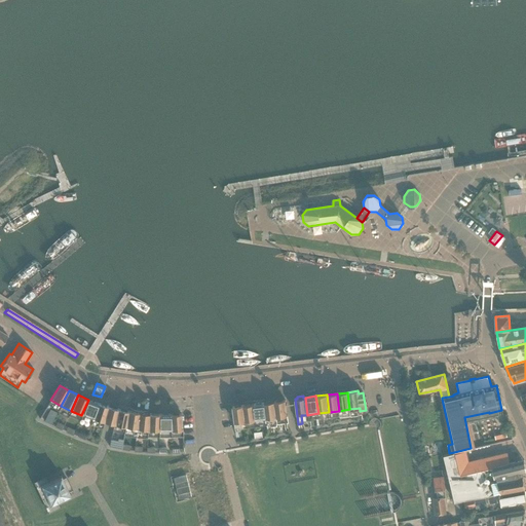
[(81,415),(92,419),(99,403),(88,400),(81,415)]
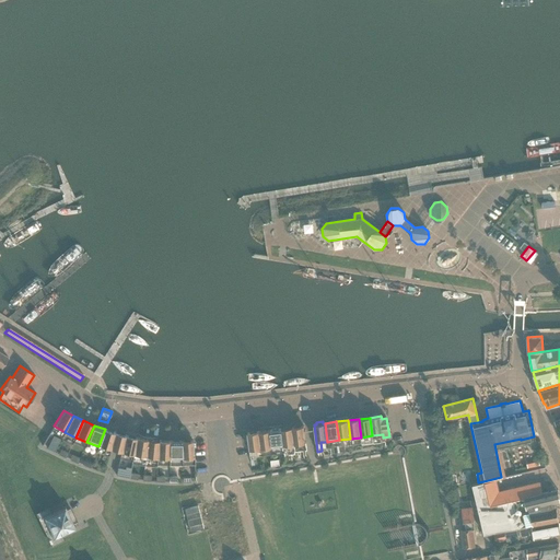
[(292,428),(294,445),(301,445),(302,454),(307,453),(304,426),(292,428)]
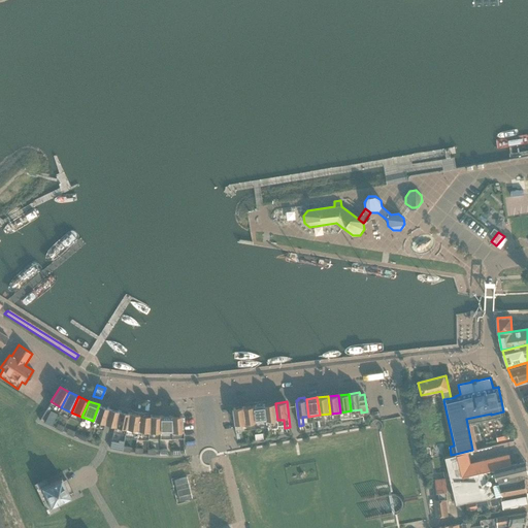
[(275,403),(265,404),(267,422),(277,420),(275,403)]
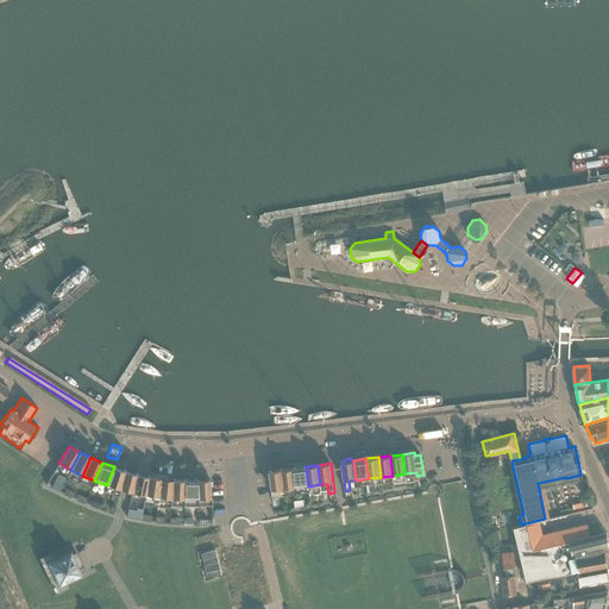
[(120,490),(120,488),(125,470),(114,466),(107,485),(120,490)]
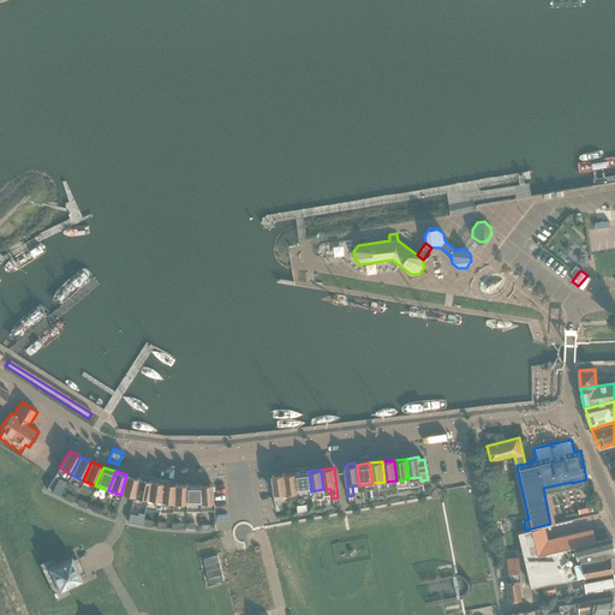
[(309,471),(297,472),(299,493),(311,491),(309,471)]
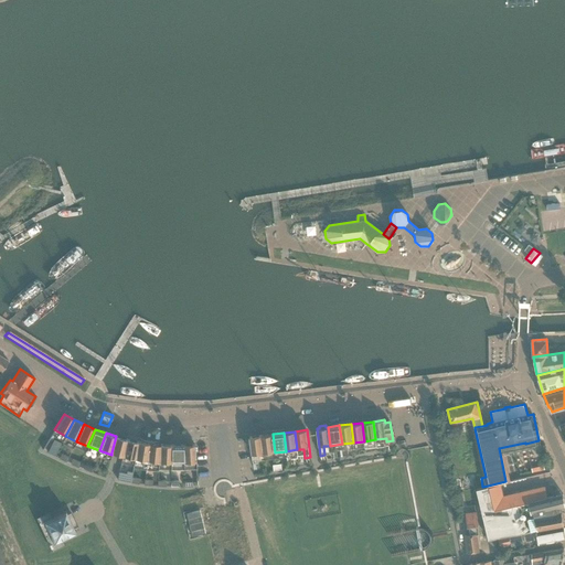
[(273,434),(262,435),(264,454),(275,452),(273,434)]
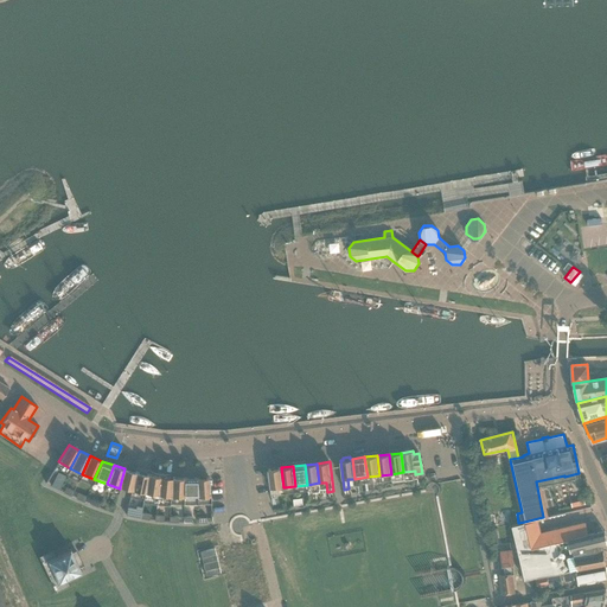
[(275,489),(283,487),(281,467),(268,470),(272,499),(276,498),(275,489)]
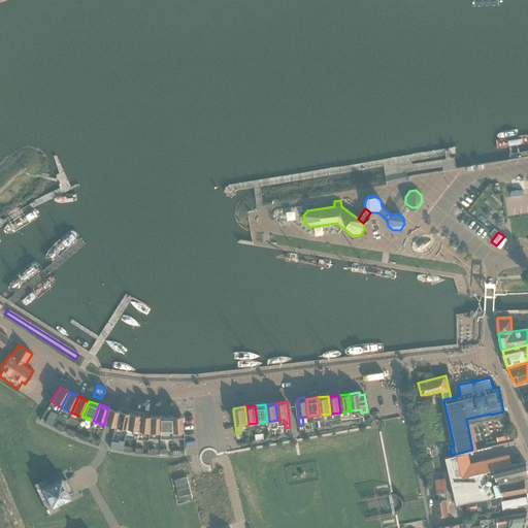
[(114,426),(118,410),(113,409),(108,407),(104,423),(109,424),(114,426)]
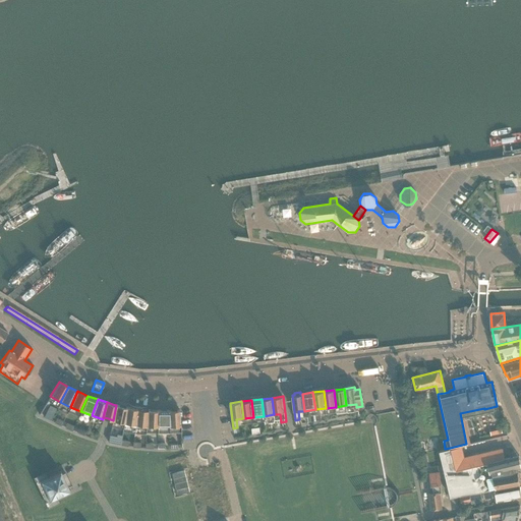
[(57,409),(50,405),(44,417),(50,420),(57,409)]
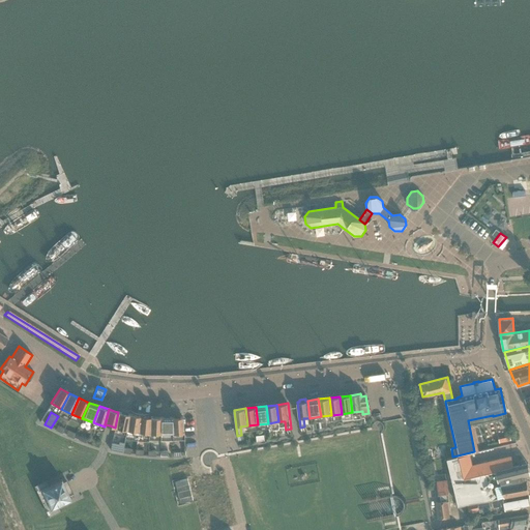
[(118,412),(115,428),(115,429),(125,432),(129,414),(118,412)]
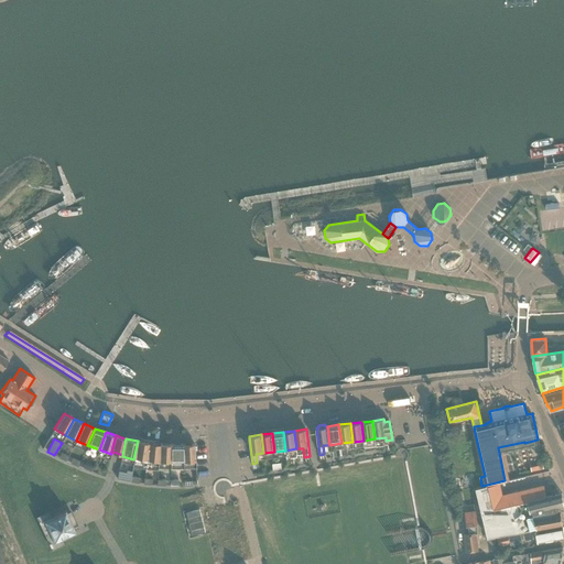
[(149,443),(138,441),(133,459),(147,461),(149,443)]
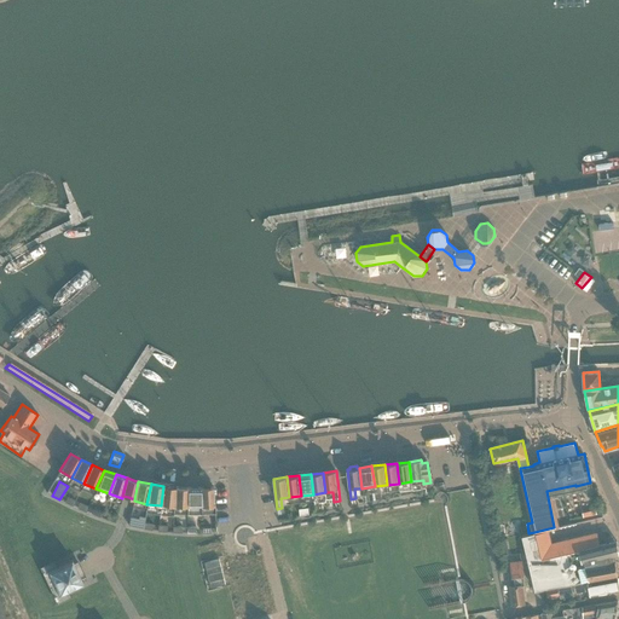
[(175,487),(163,486),(161,505),(174,507),(175,487)]
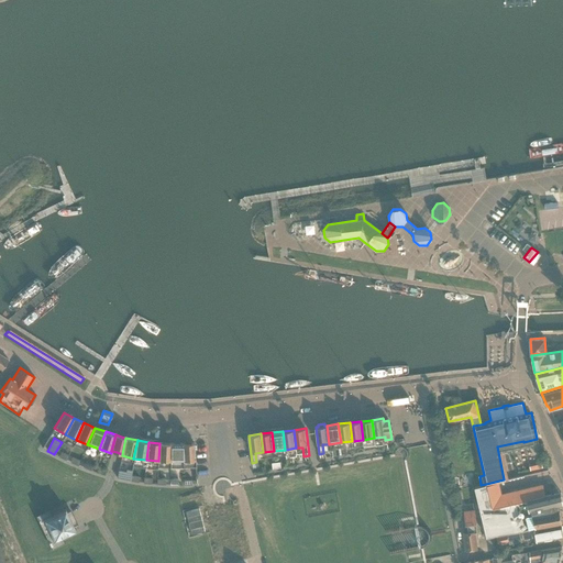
[(183,443),(183,462),(195,461),(194,442),(183,443)]
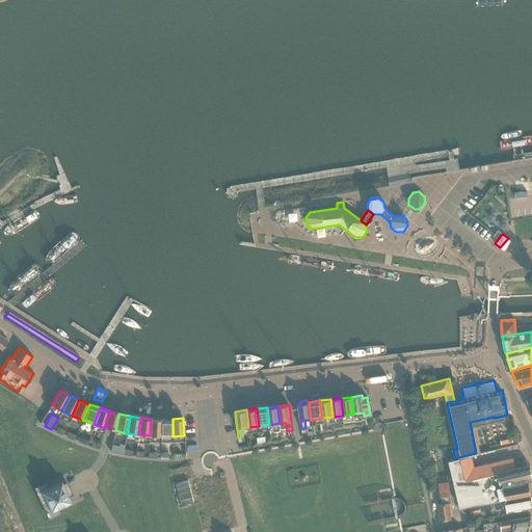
[(161,419),(151,419),(150,435),(161,436),(161,419)]
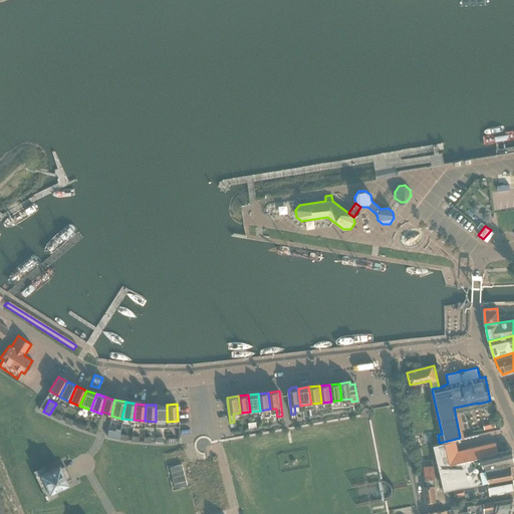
[(156,422),(167,422),(167,405),(156,405),(156,422)]
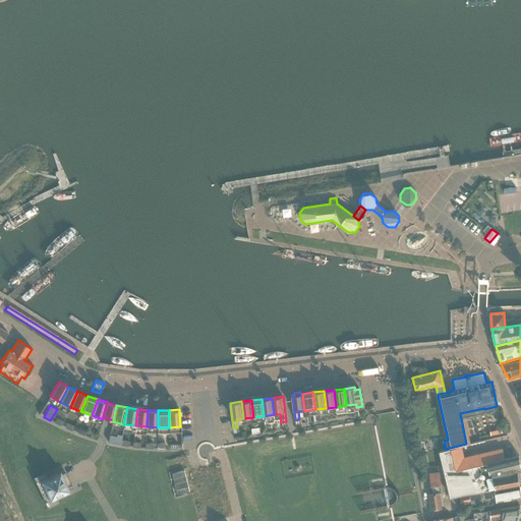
[(110,436),(108,443),(120,445),(122,436),(117,435),(117,437),(110,436)]
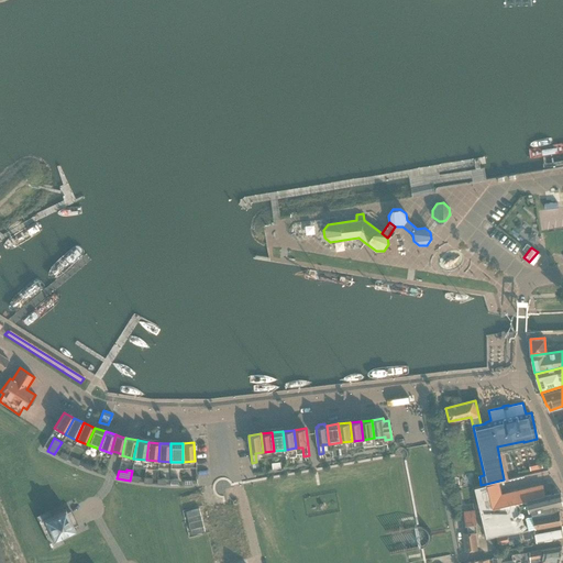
[(493,484),(475,488),(486,539),(506,534),(562,525),(561,519),(559,507),(562,505),(562,503),(561,493),(544,496),(543,490),(542,492),(541,489),(536,490),(536,493),(533,493),(533,492),(528,493),(528,495),(526,495),(525,494),(519,495),(520,496),(518,497),(517,495),(511,497),(512,498),(510,499),(509,497),(504,498),(505,500),(503,500),(504,506),(499,507),(498,500),(497,500),(496,498),(498,498),(496,492),(495,493),(495,490),(496,490),(495,484),(493,484)]
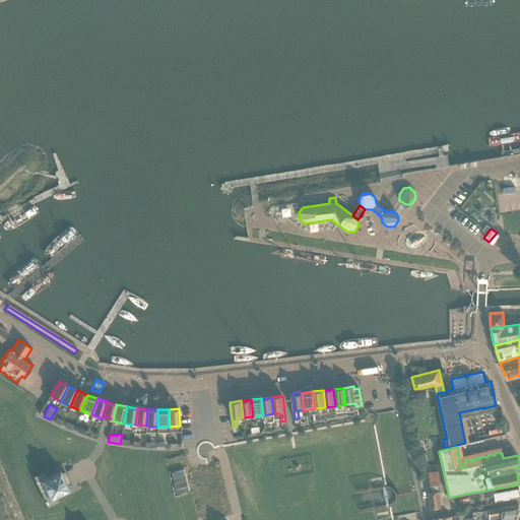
[(62,471),(61,469),(40,479),(50,501),(71,491),(70,488),(68,489),(60,472),(62,471)]
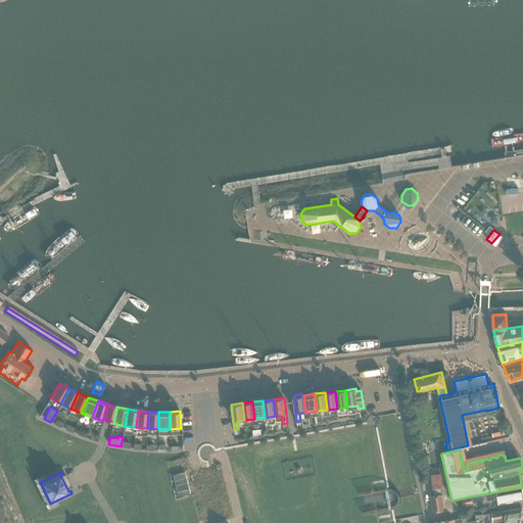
[(186,473),(174,476),(179,496),(191,493),(186,473)]
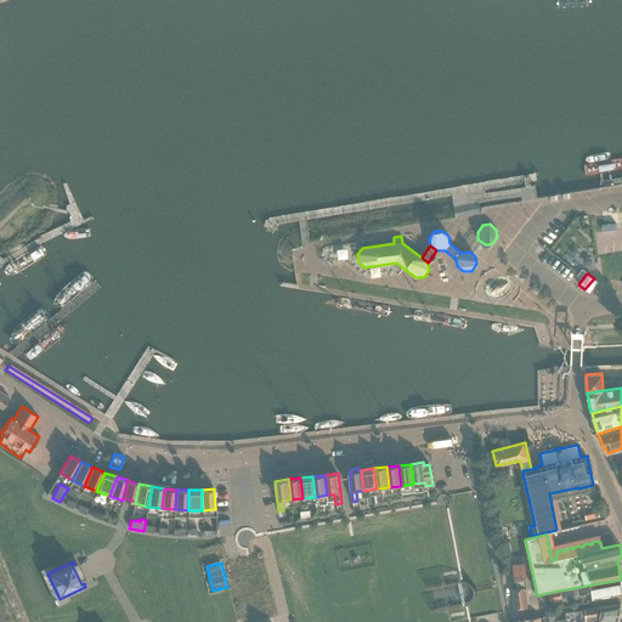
[(518,588),(513,589),(515,609),(527,606),(525,588),(526,588),(525,580),(526,580),(524,564),(513,565),(515,580),(514,580),(514,581),(516,581),(518,588)]
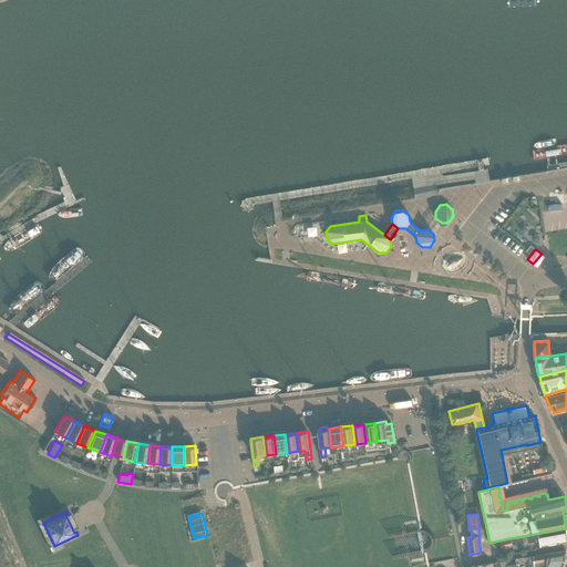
[(566,542),(566,536),(566,529),(525,536),(526,543),(539,540),(540,546),(566,542)]
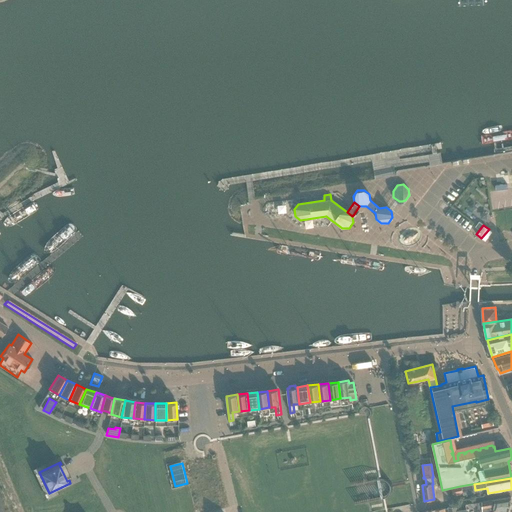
[(480,510),(499,511),(507,511),(511,497),(474,503),(474,506),(478,505),(478,509),(480,509),(480,510)]
